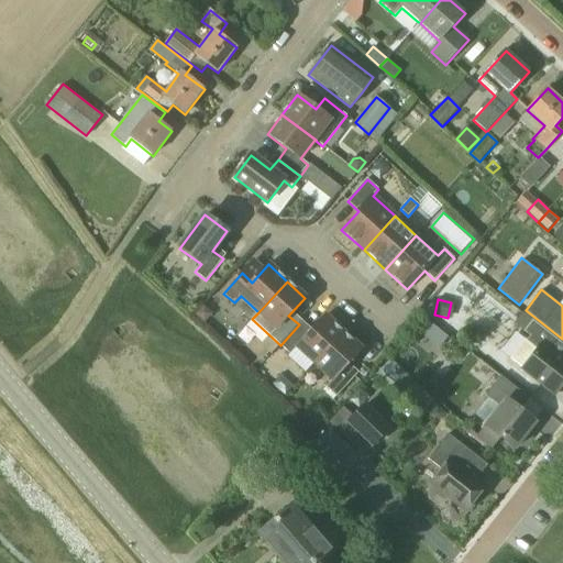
[(208,310),(202,306),(195,316),(205,323),(208,319),(208,310)]
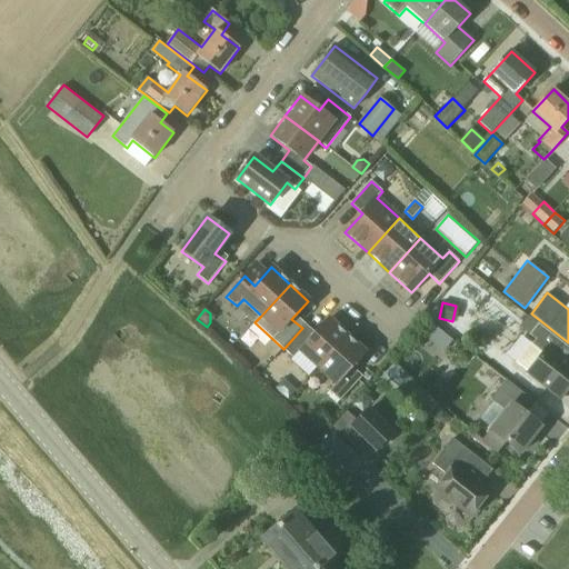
[(318,368),(347,337),(328,319),(312,338),(302,328),(283,349),(293,358),(300,351),(318,368)]
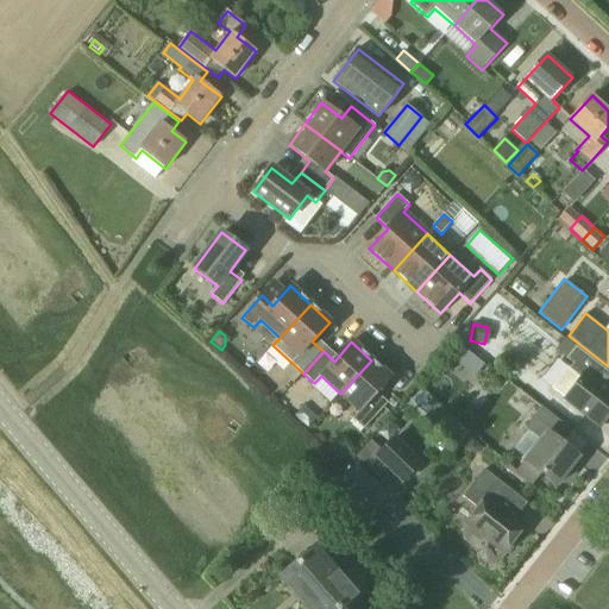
[(608,371),(577,346),(567,359),(573,364),(553,389),(601,427),(603,425),(608,425),(608,424),(608,371)]
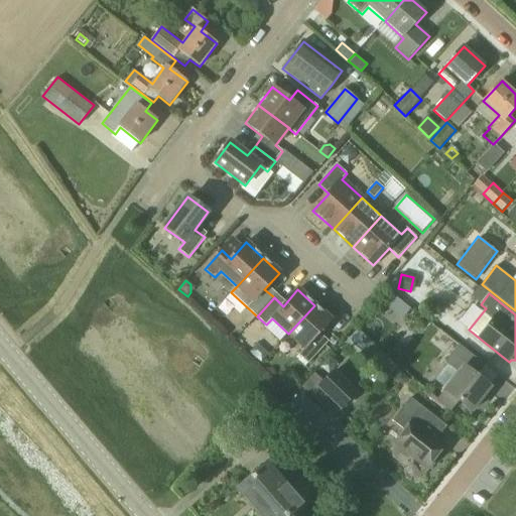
[(391,311),(402,320),(411,309),(400,300),(391,311)]
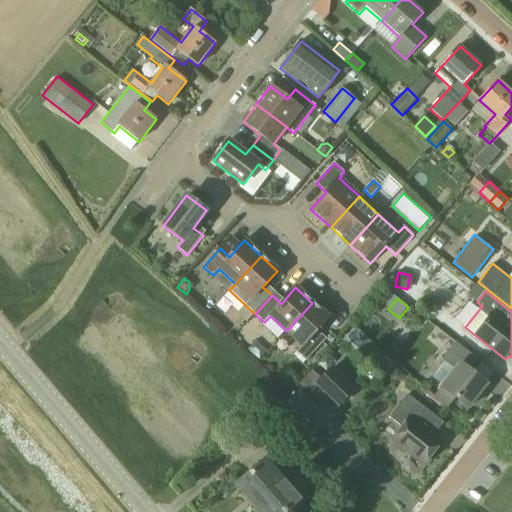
[(312,303),(286,331),(303,346),(297,352),(306,361),(323,342),(314,334),(329,318),(312,303)]
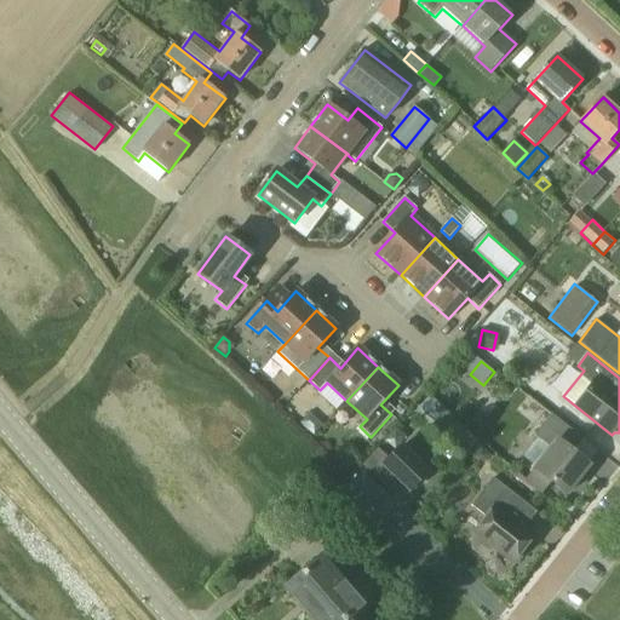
[(313,435),(326,422),(316,413),(309,413),(300,423),(313,435)]
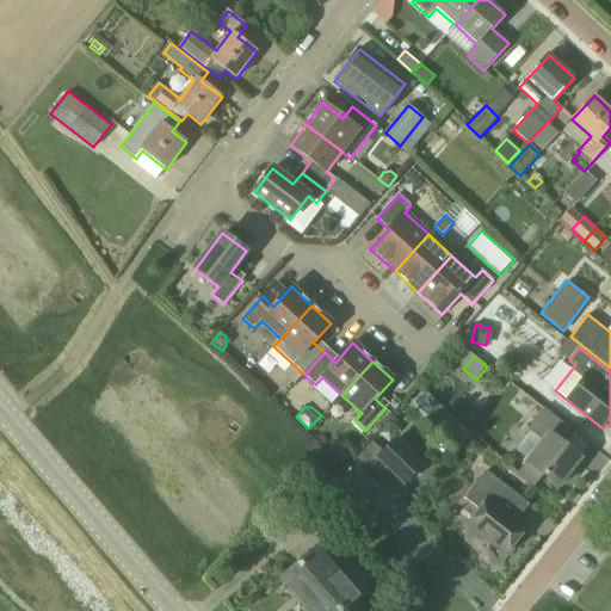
[(526,430),(542,443),(517,475),(534,488),(544,475),(559,487),(580,460),(565,446),(575,433),(557,420),(560,418),(545,407),(526,430)]
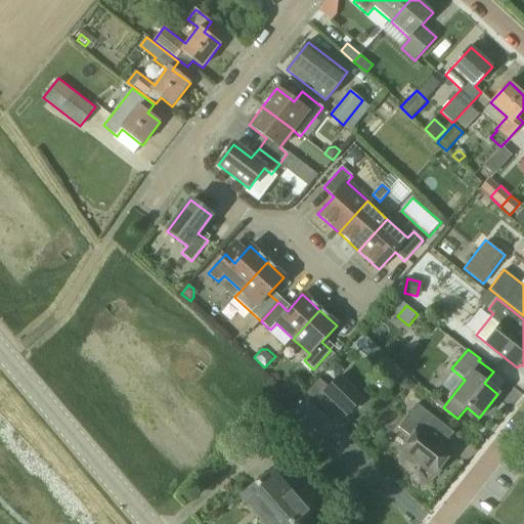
[(392,387),(404,374),(381,352),(368,365),(392,387)]
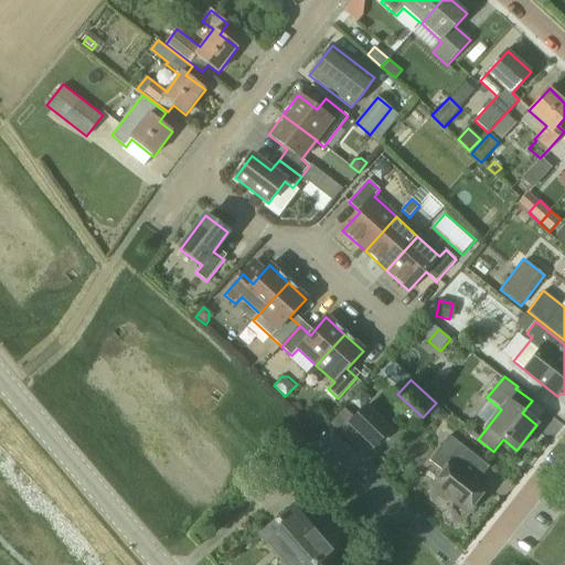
[(391,430),(365,407),(355,418),(344,409),(330,425),(364,457),(373,447),(374,448),(391,430)]
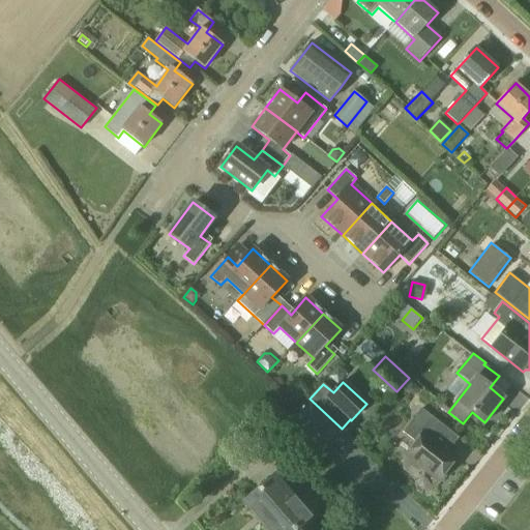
[(415,395),(420,390),(412,382),(404,391),(409,395),(415,395)]
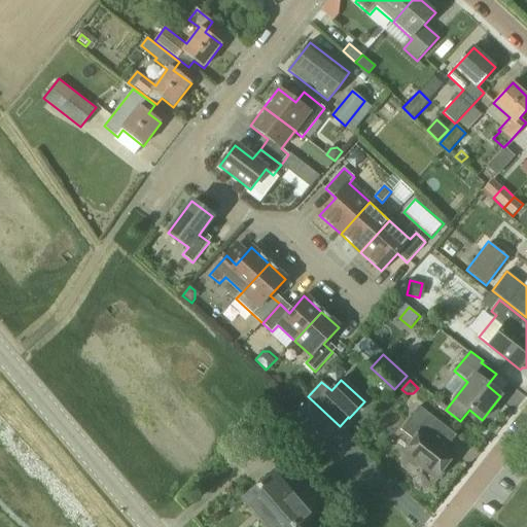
[(308,402),(296,414),(320,436),(330,424),(308,402)]
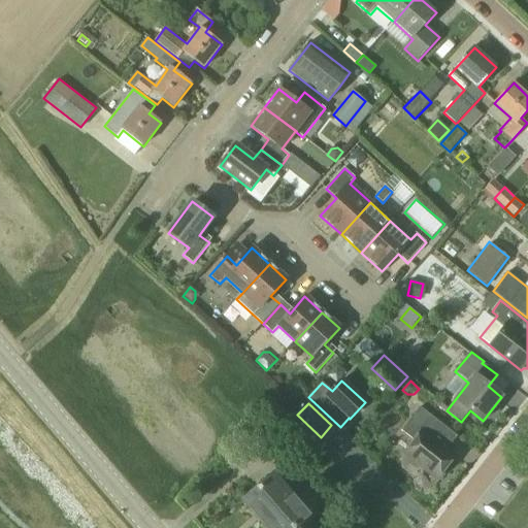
[(438,479),(455,457),(434,440),(446,427),(421,407),(402,430),(416,440),(405,453),(406,454),(401,460),(402,468),(408,473),(417,472),(422,466),(438,479)]
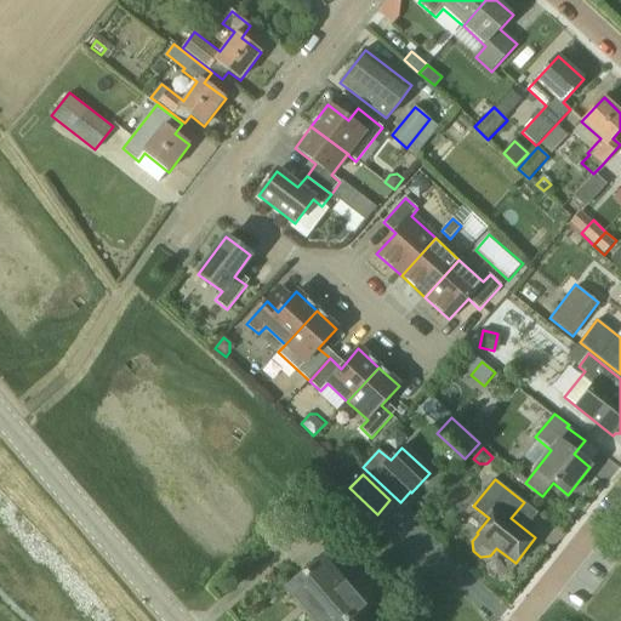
[(312,620),(348,620),(365,607),(323,557),(285,590),(312,620)]
